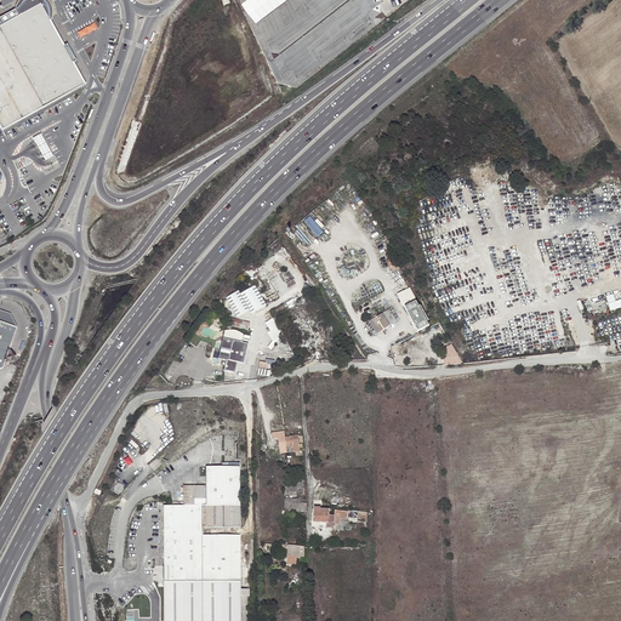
[(17,10),(15,11),(0,18),(0,126),(3,131),(86,85),(74,63),(74,61),(74,58),(73,56),(72,55),(70,52),(69,51),(68,49),(67,47),(64,46),(50,21),(50,16),(50,12),(49,10),(49,7),(47,6),(46,5),(44,3),(41,1),(39,0),(36,0),(23,0),(23,3),(22,3),(22,4),(21,5),(20,7),(20,9),(17,10)]
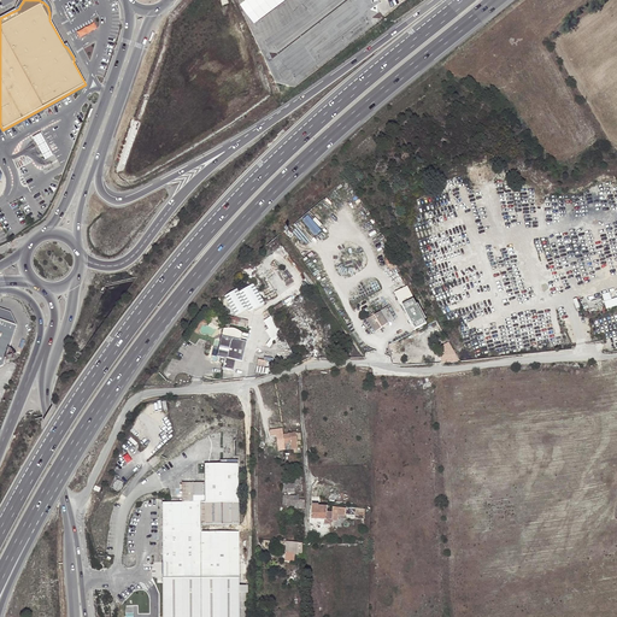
[(82,36),(100,29),(98,23),(80,30),(82,36)]
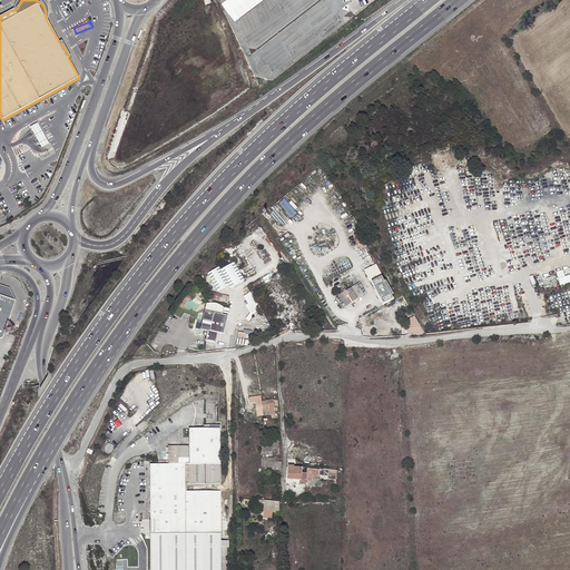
[(35,119),(27,124),(33,136),(41,149),(49,145),(41,131),(35,119)]
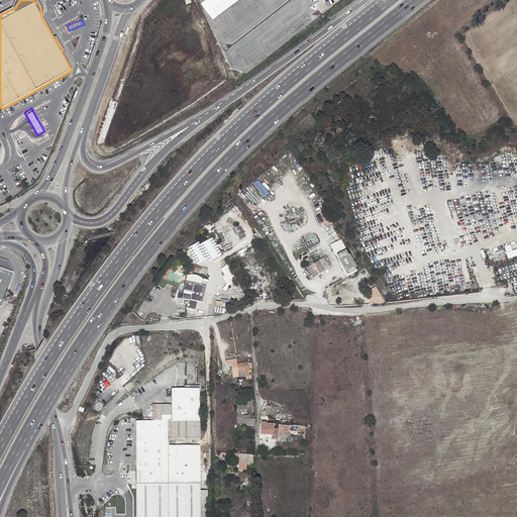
[(212,238),(200,244),(198,242),(188,248),(197,265),(208,259),(209,262),(221,254),(212,238)]
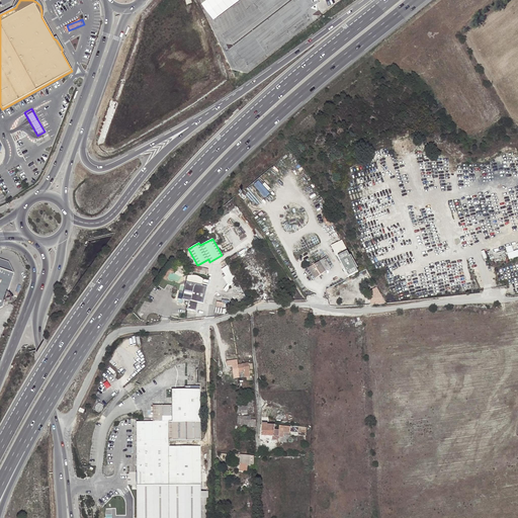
[(348,251),(342,240),(331,246),(337,257),(348,251)]
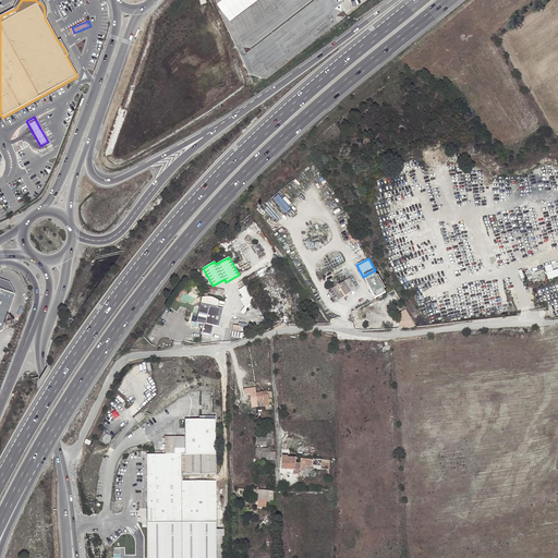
[(557,268),(546,273),(548,279),(557,276),(557,268)]
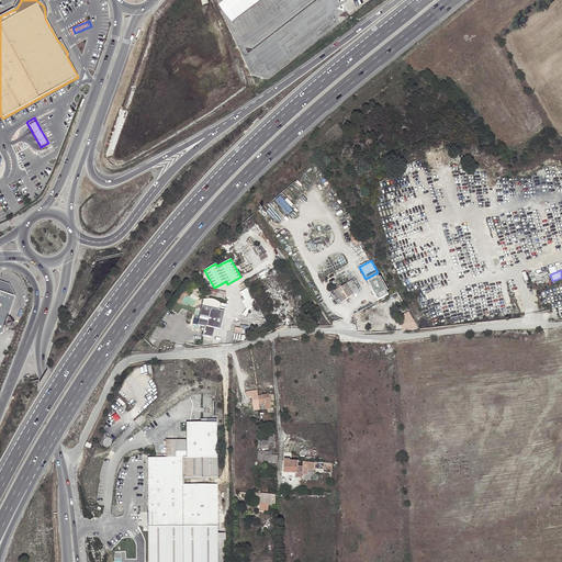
[(366,279),(377,301),(390,294),(378,272),(366,279)]
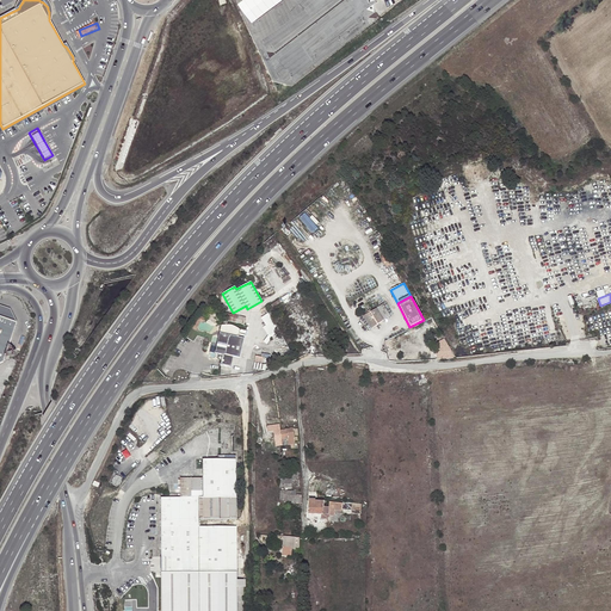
[(0,360),(2,360),(14,321),(8,307),(0,302),(0,360)]
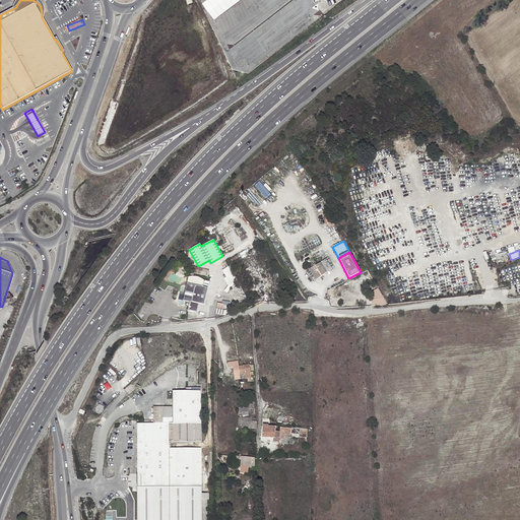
[(325,259),(320,262),(327,272),(332,269),(325,259)]
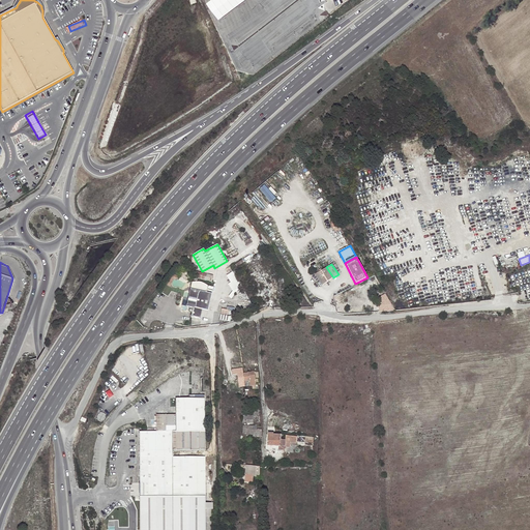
[(333,277),(326,267),(316,274),(322,285),(333,277)]
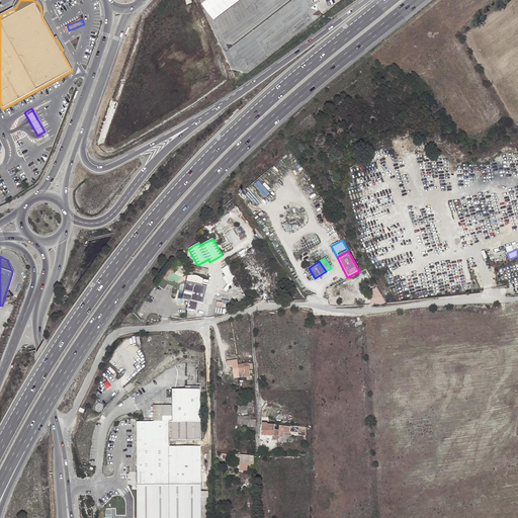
[(223,290),(226,292),(236,280),(227,265),(221,270),(225,276),(223,277),(227,284),(223,290)]
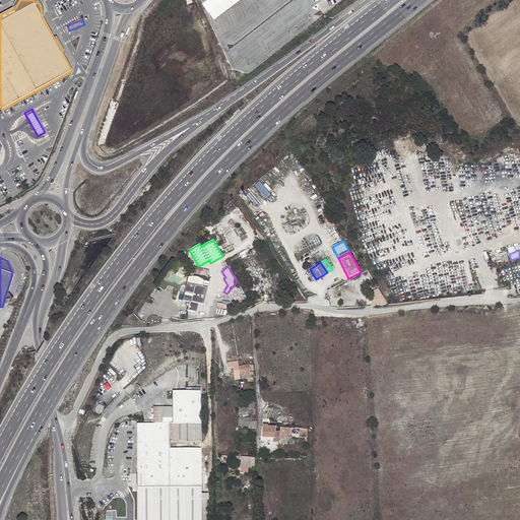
[(190,273),(208,277),(209,271),(192,267),(190,273)]
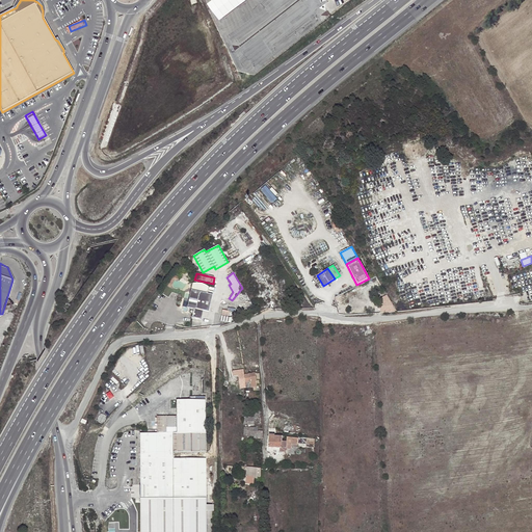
[(173,285),(174,282),(178,281),(176,276),(170,278),(166,287),(170,289),(173,285)]
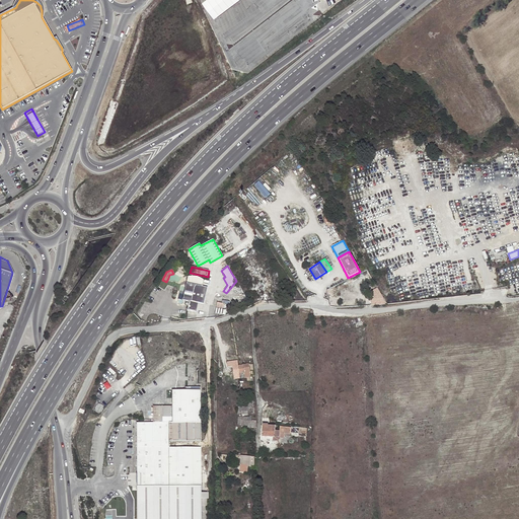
[(367,271),(357,276),(362,285),(372,279),(367,271)]
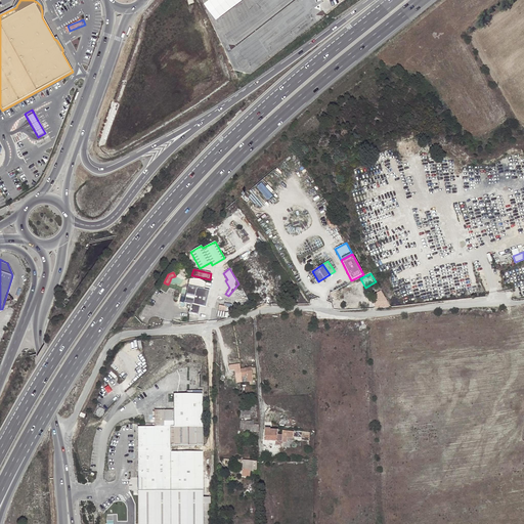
[(204,290),(205,282),(204,281),(201,279),(199,278),(198,278),(194,278),(192,278),(190,278),(188,279),(184,303),(190,304),(188,314),(198,316),(200,307),(205,308),(209,291),(204,290)]
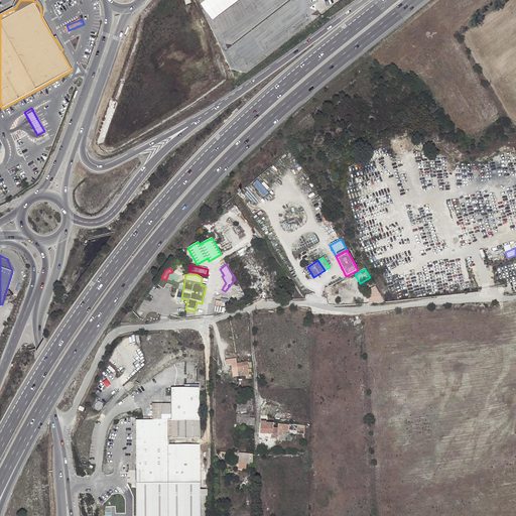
[(381,296),(376,288),(370,289),(372,297),(377,297),(381,296)]
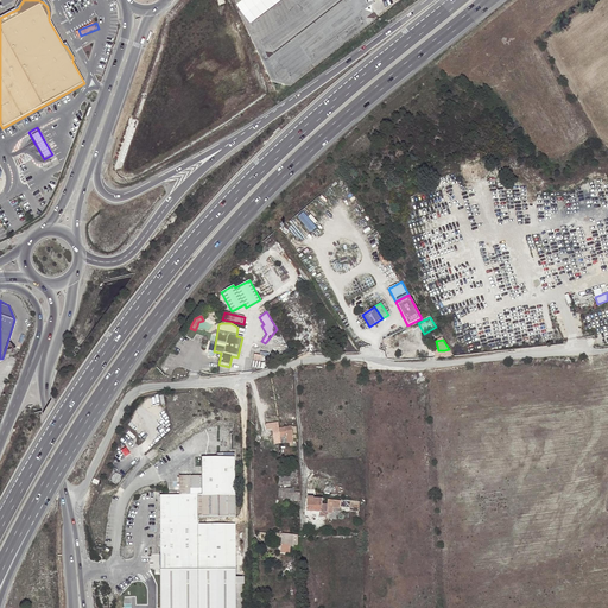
[(295,428),(278,430),(279,437),(292,436),(296,436),(295,428)]
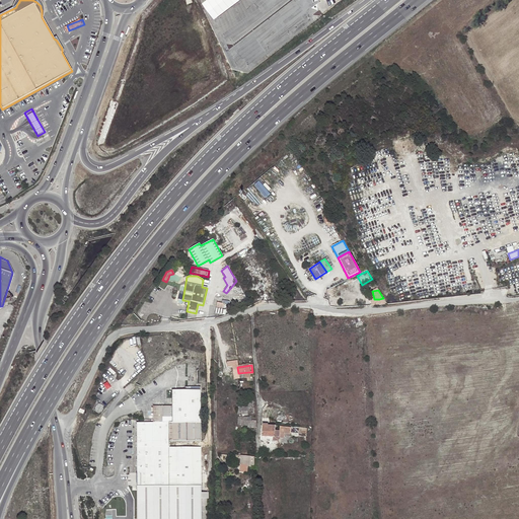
[(153,405),(153,422),(177,422),(202,422),(201,390),(173,390),(173,404),(153,405)]
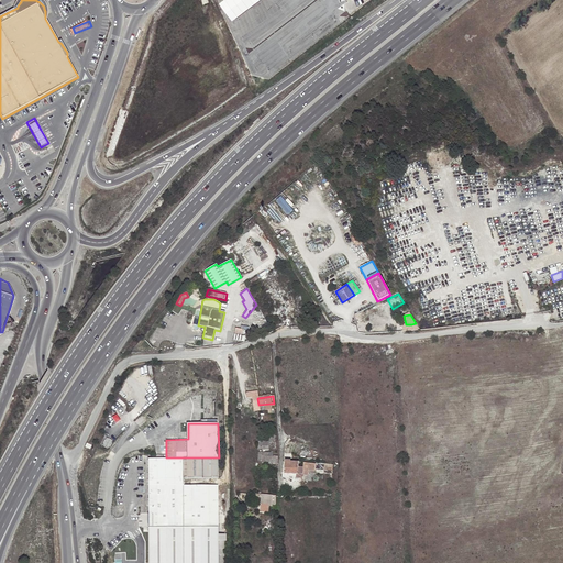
[(106,439),(101,446),(107,450),(111,441),(106,439)]
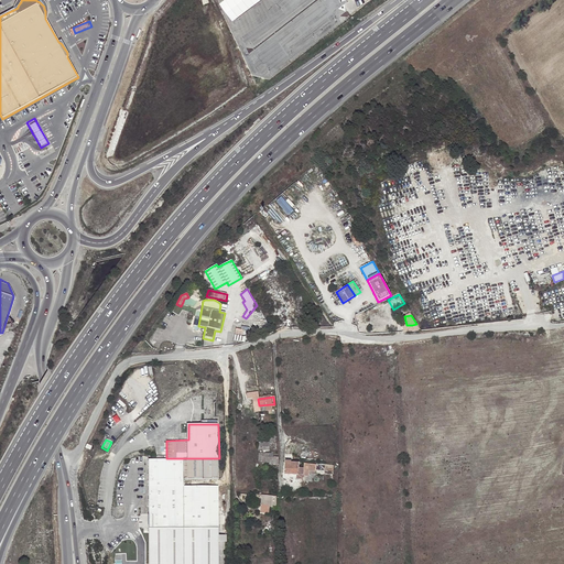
[(275,464),(275,456),(271,456),(271,452),(259,453),(260,462),(266,462),(269,462),(271,462),(271,464),(275,464)]
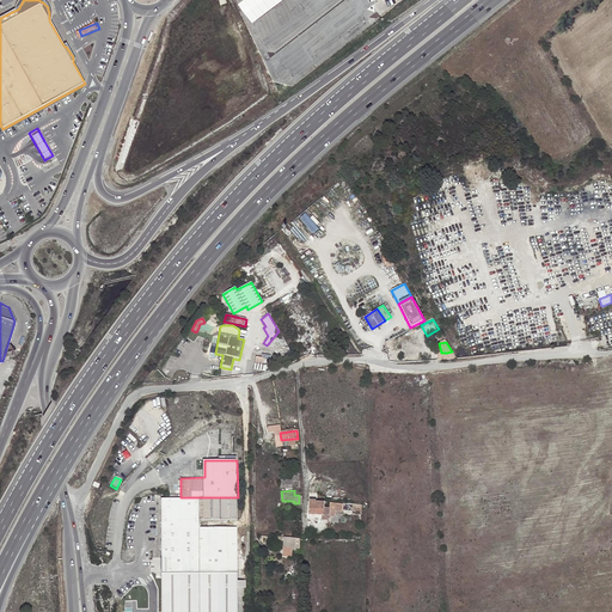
[(161,499),(161,570),(238,569),(238,527),(210,527),(210,520),(238,520),(238,497),(209,497),(181,497),(161,499)]
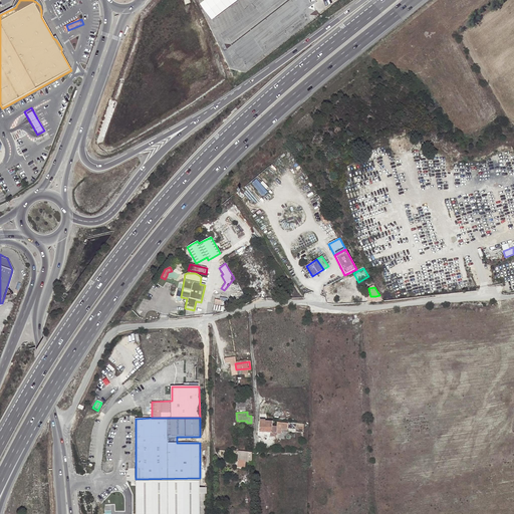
[(257,430),(268,430),(268,426),(268,422),(262,421),(262,419),(257,419),(257,430)]
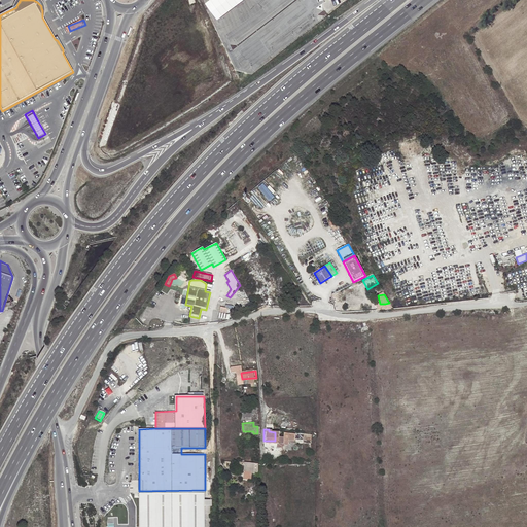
[(279,436),(279,445),(284,445),(284,441),(290,441),(290,438),(291,433),(280,432),(279,436)]
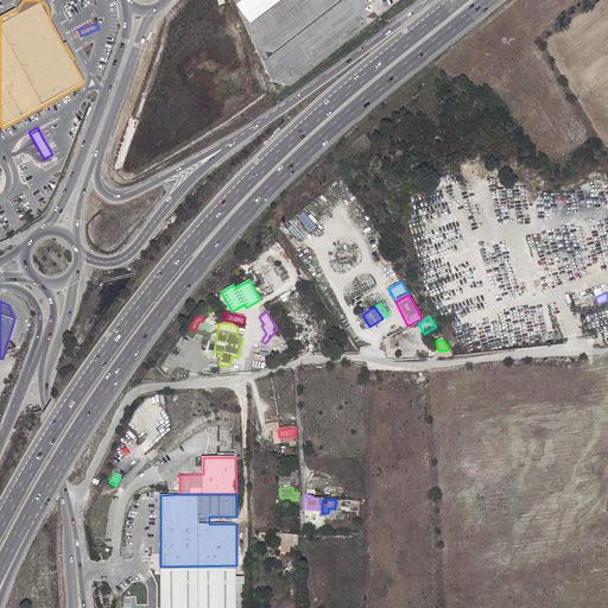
[(297,542),(298,536),(280,534),(280,542),(280,551),(290,551),(290,544),(293,544),(293,542),(297,542)]
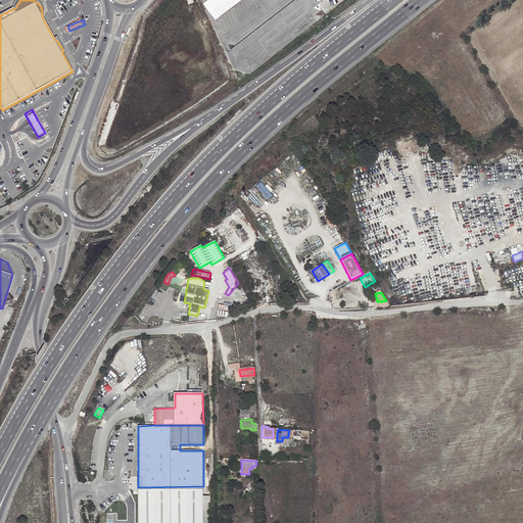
[(203,486),(138,487),(138,522),(202,522),(203,504),(203,496),(203,486)]
